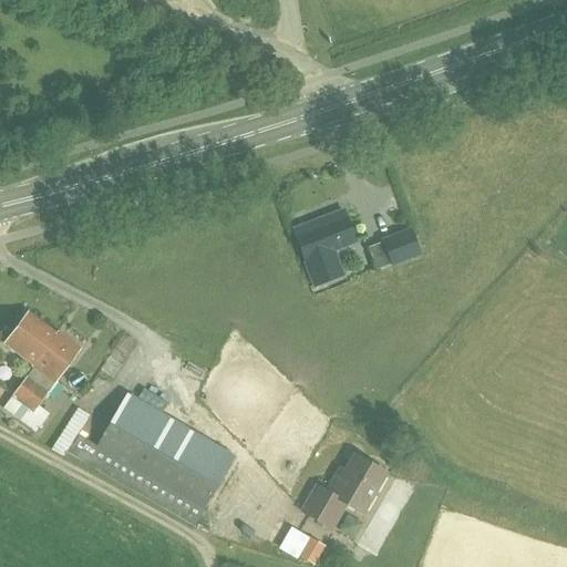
[(306,260),(305,261),(315,287),(337,278),(341,276),(332,251),(354,243),(342,212),(327,217),(294,230),(296,237),(306,260)]
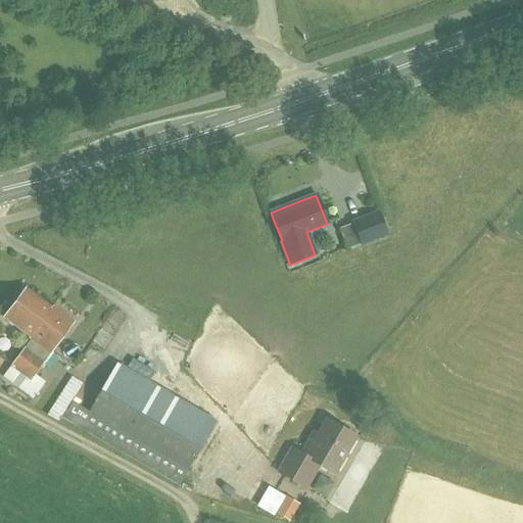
[(353,223),(363,244),(387,235),(379,214),(353,223)]
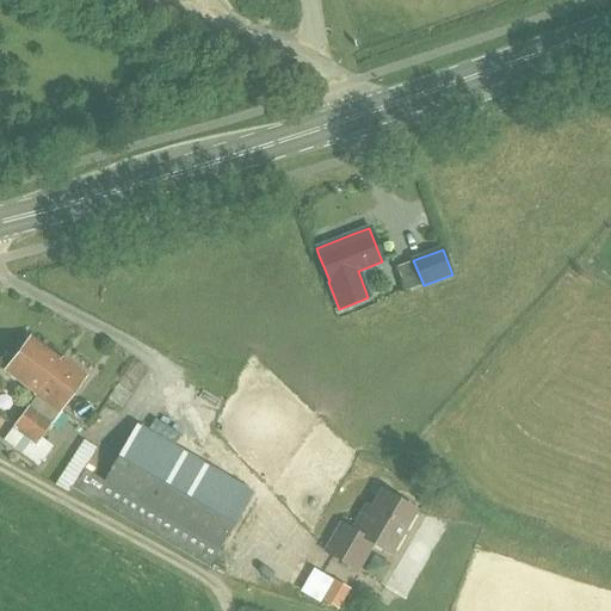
[(32,388),(55,358),(29,339),(6,369),(32,388)]
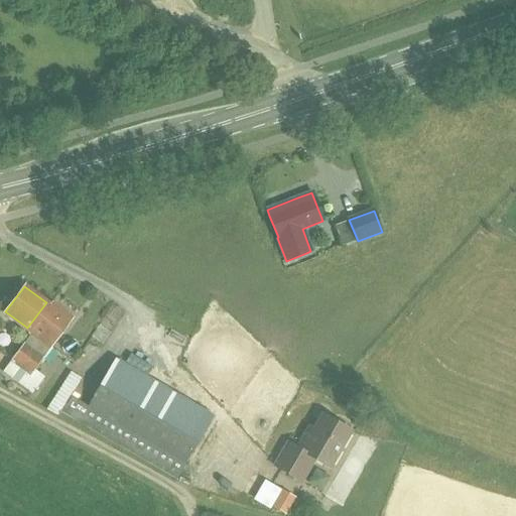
[(46,302),(27,328),(31,332),(29,334),(34,338),(30,342),(32,343),(28,348),(24,345),(12,361),(4,373),(32,394),(44,378),(34,371),(73,319),(56,306),(54,308),(46,302)]
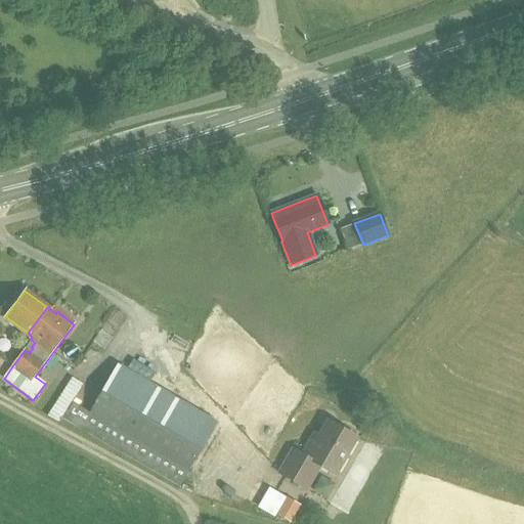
[(114,438),(116,435),(186,475),(218,423),(117,364),(87,418),(86,418),(84,421),(66,409),(59,420),(111,448),(117,440),(114,438)]
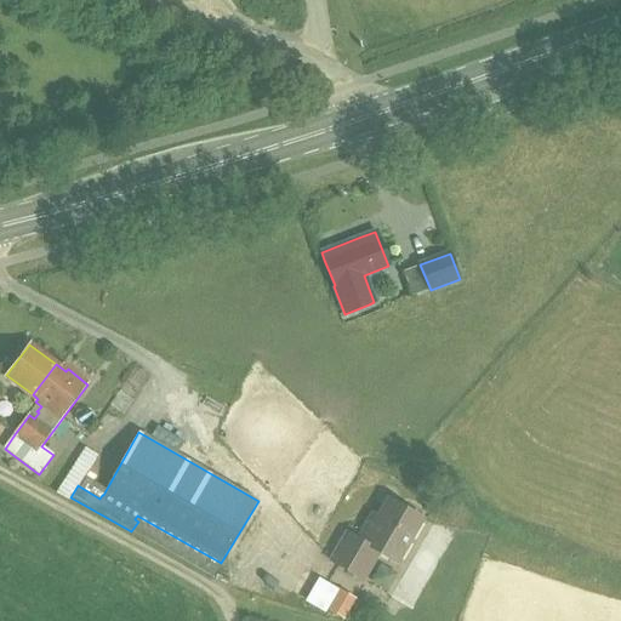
[(397,564),(422,519),(388,500),(372,529),(366,525),(358,541),(347,534),(331,563),(363,581),(379,553),(397,564)]
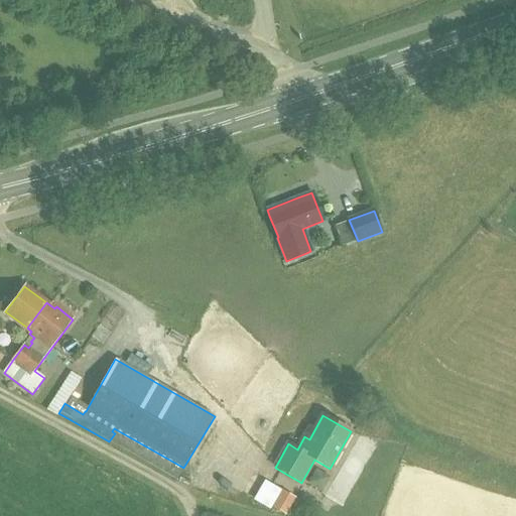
[(285,513),(294,497),(281,489),(271,506),(285,513)]
